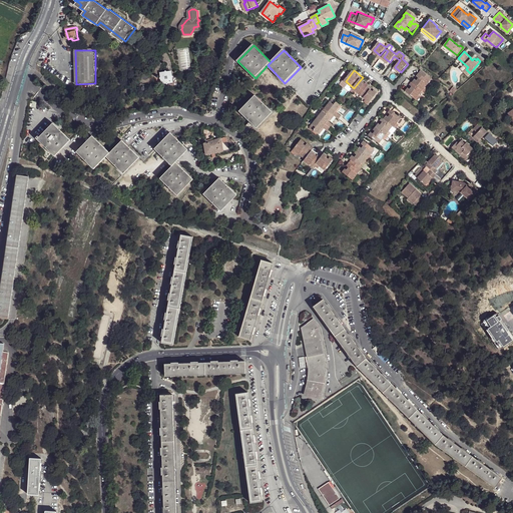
[(412,82),(422,90),(432,78),(421,70),(416,76),(419,78),(417,80),(415,78),(412,82)]
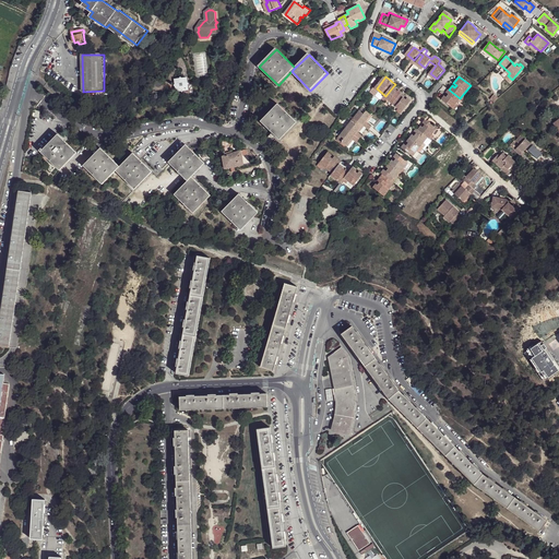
[(163,80),(159,78),(154,83),(158,87),(166,81),(163,80)]
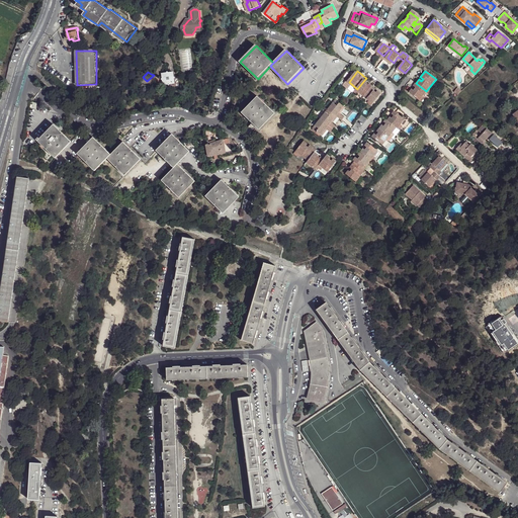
[(170,84),(171,84),(174,83),(173,80),(175,78),(173,76),(172,74),(169,74),(167,72),(165,74),(163,75),(163,78),(162,79),(163,81),(164,84),(167,84),(169,86),(170,84)]
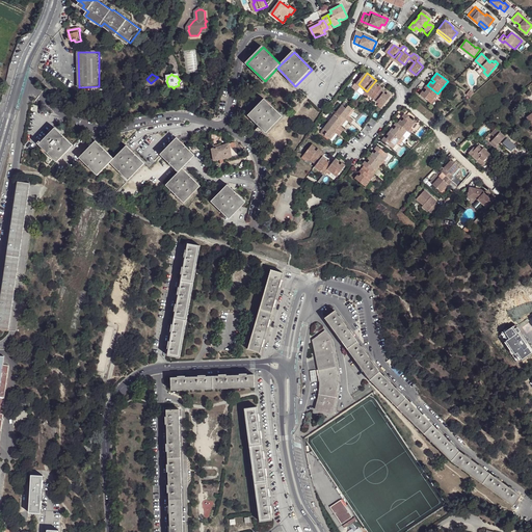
[(378,84),(375,81),(367,91),(367,92),(375,100),(384,88),(381,85),(379,88),(377,86),(378,84)]
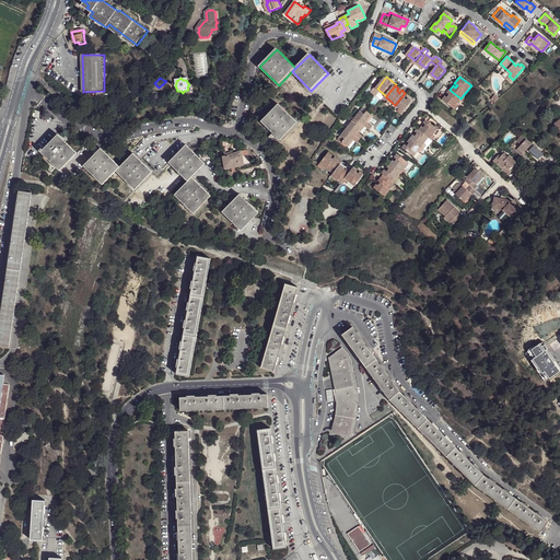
[(454,108),(461,98),(450,90),(450,89),(447,92),(450,94),(447,96),(445,95),(442,98),(454,108)]
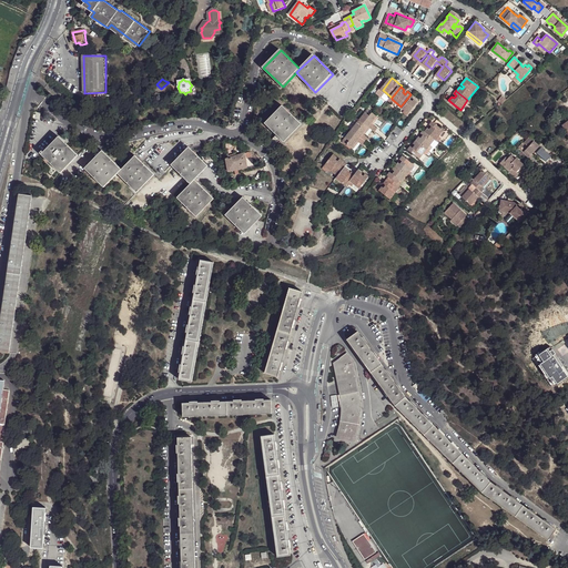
[(413,97),(411,94),(401,107),(411,113),(419,102),(416,99),(414,101),(412,99),(413,97)]
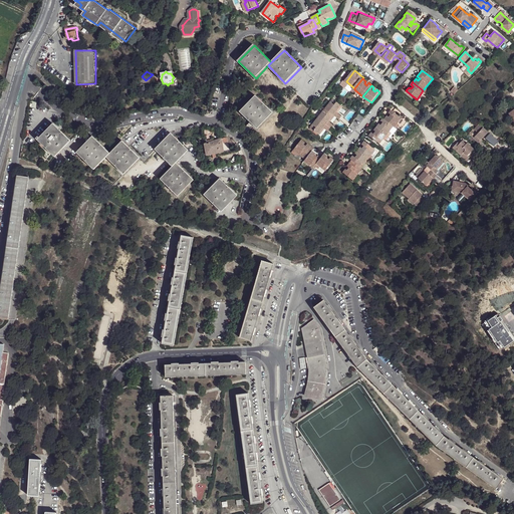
[(257,96),(241,112),(252,123),(255,126),(258,130),(274,113),(257,96)]
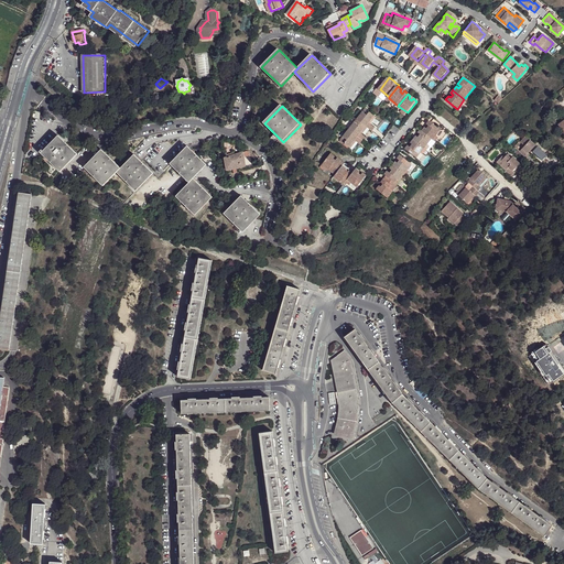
[(368,108),(359,119),(360,119),(368,126),(372,129),(373,130),(376,127),(370,121),(376,115),(368,108)]
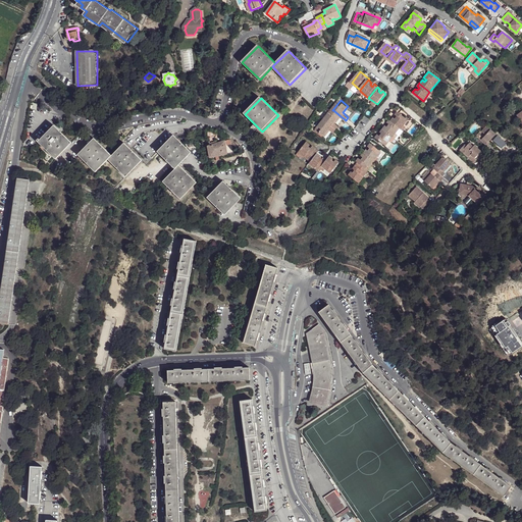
[(413,102),(406,108),(411,113),(412,111),(415,114),(420,110),(413,102)]
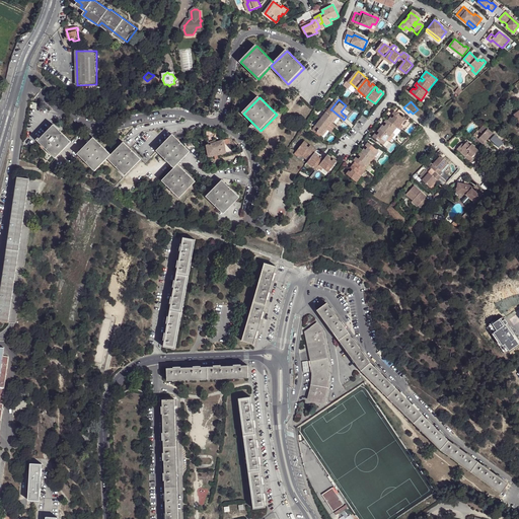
[(331,109),(324,120),(331,126),(337,130),(340,127),(336,124),(335,122),(339,116),(331,109)]
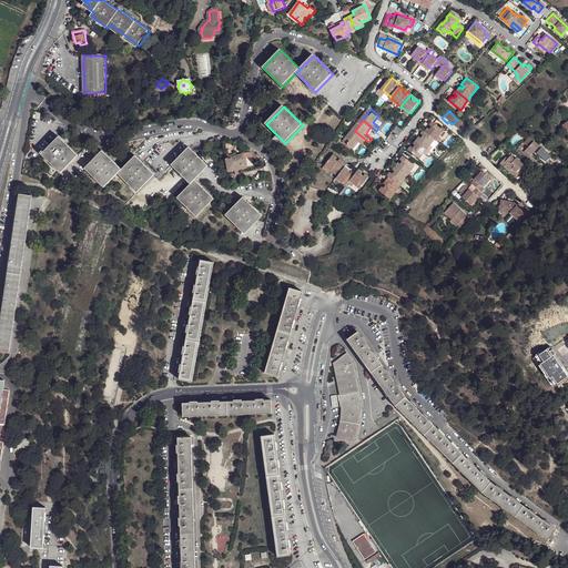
[(428,127),(425,131),(436,140),(437,140),(440,137),(445,131),(439,127),(440,125),(435,121),(434,122),(433,121),(430,124),(433,127),(430,129),(428,127)]
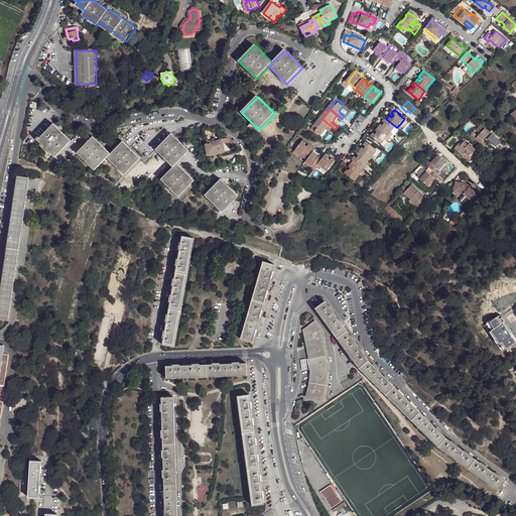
[(496,122),(499,125),(506,115),(503,113),(496,122)]
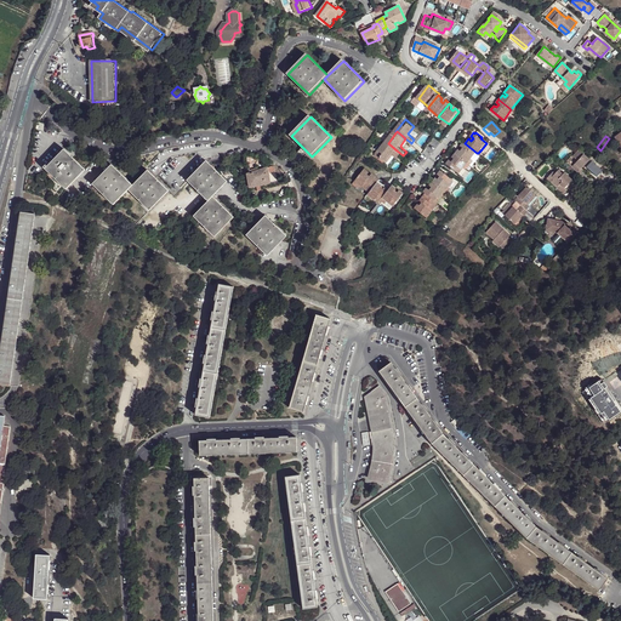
[(460,149),(456,153),(468,163),(477,153),(465,143),(463,142),(461,144),(463,147),(461,151),(460,149)]
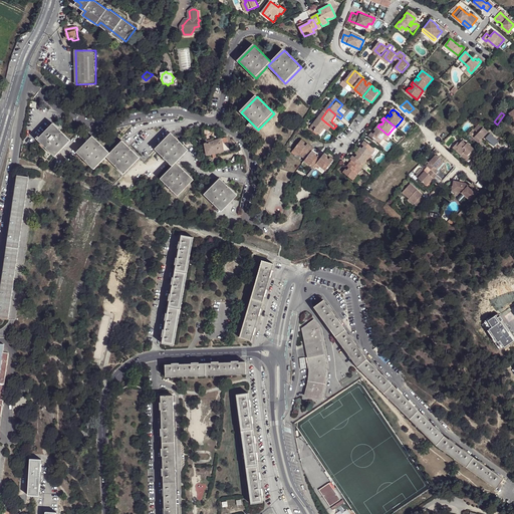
[(321,118),(314,127),(321,134),(325,127),(329,130),(331,132),(333,129),(328,124),(321,118)]
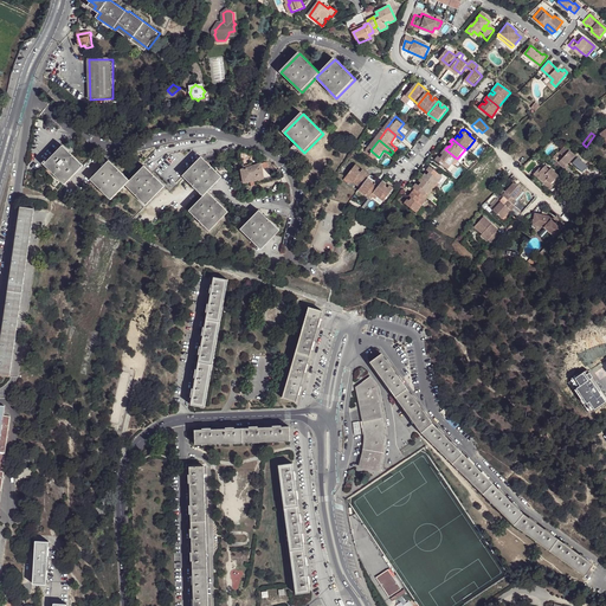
[(581,160),(565,144),(559,152),(563,156),(558,162),(566,169),(571,166),(568,162),(571,160),(577,166),(581,160)]
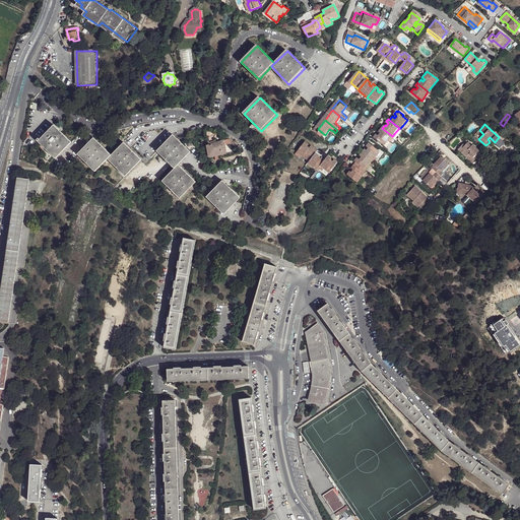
[(41,139),(39,141),(56,158),(72,142),(55,125),(41,139)]
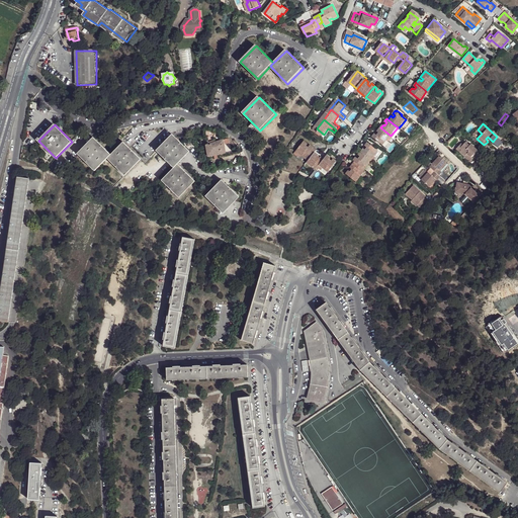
[(391,136),(380,127),(377,131),(379,132),(377,135),(375,133),(372,136),(383,145),(387,140),(391,136)]
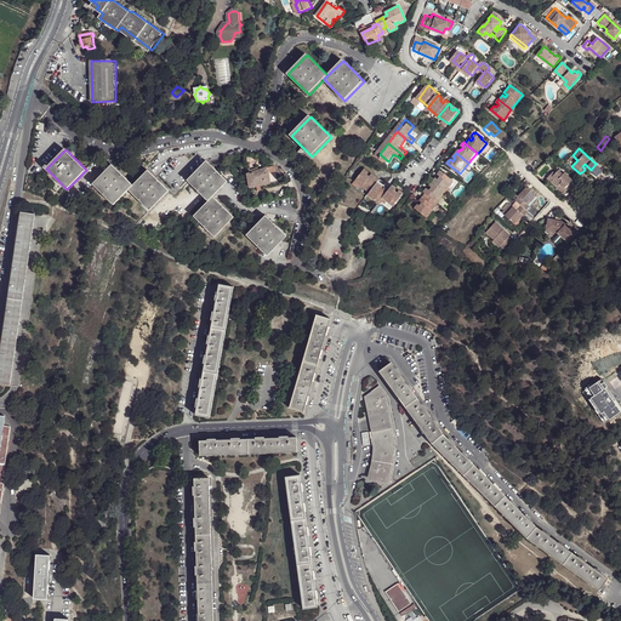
[(209,200),(214,197),(228,181),(206,160),(188,180),(209,200)]
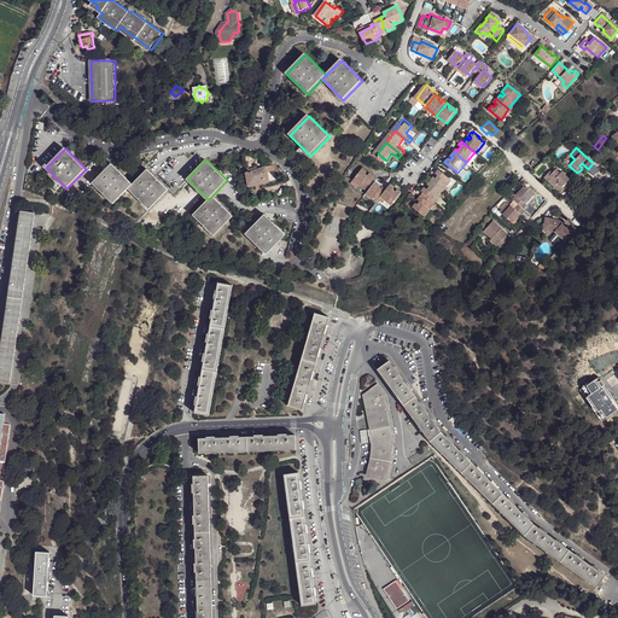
[(114,203),(128,188),(133,184),(112,163),(93,184),(114,203)]
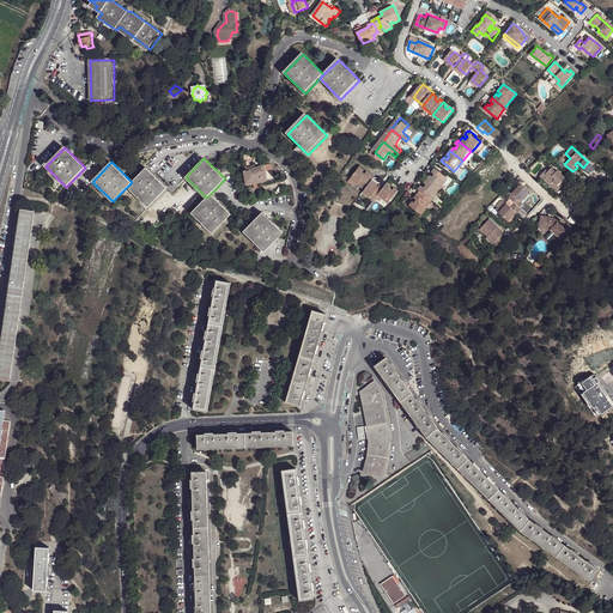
[(256,169),(248,171),(246,173),(248,186),(268,181),(267,171),(266,165),(256,169)]
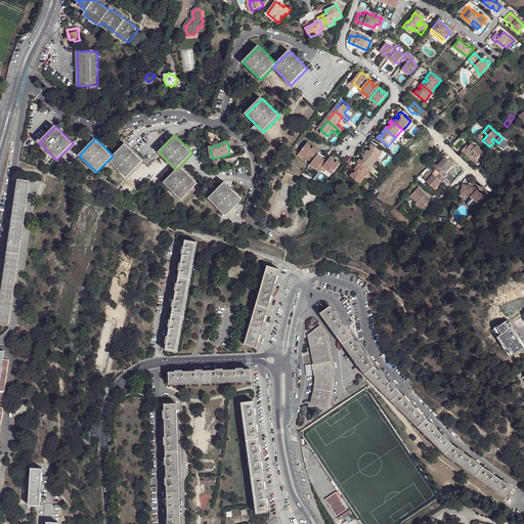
[(313,163),(321,154),(322,151),(316,146),(315,148),(312,146),(314,144),(311,142),(302,154),(313,163)]
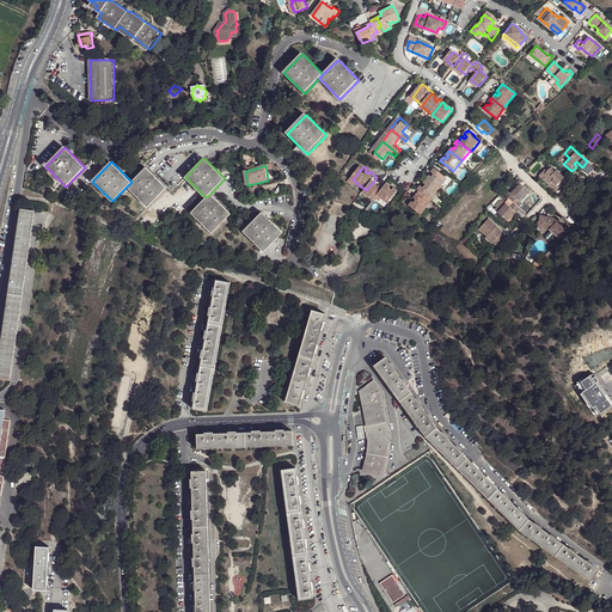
[(560,182),(562,183),(567,178),(557,169),(555,170),(550,166),(548,170),(543,173),(545,176),(543,178),(556,190),(560,187),(558,187),(560,185),(557,184),(560,182)]
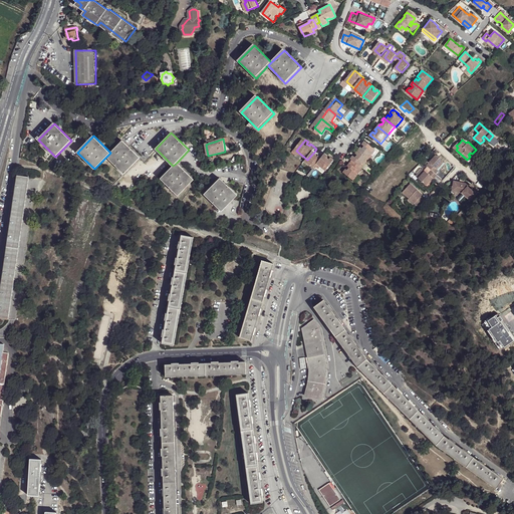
[(110,153),(106,157),(124,174),(141,158),(122,141),(110,153)]
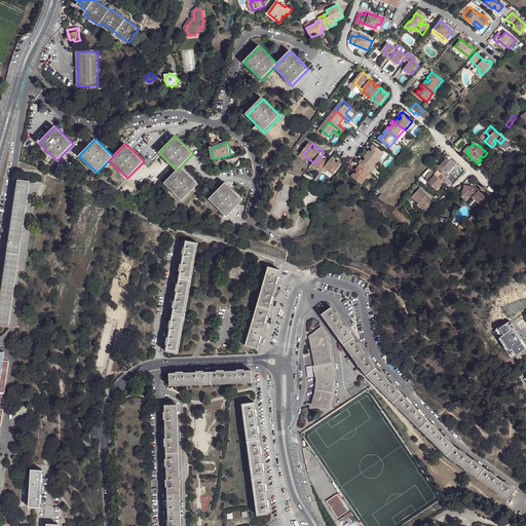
[(370,150),(367,153),(378,161),(380,163),(381,164),(384,161),(381,158),(385,152),(374,144),(372,147),(374,148),(372,151),(370,150)]
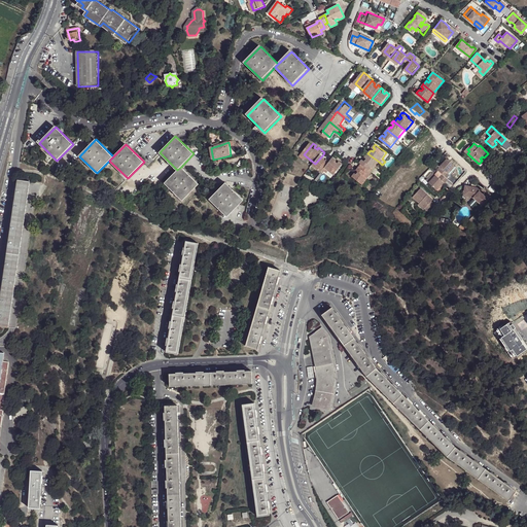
[(360,162),(362,164),(372,171),(375,166),(378,168),(381,164),(379,162),(367,153),(365,156),(367,159),(365,161),(363,159),(360,162)]
